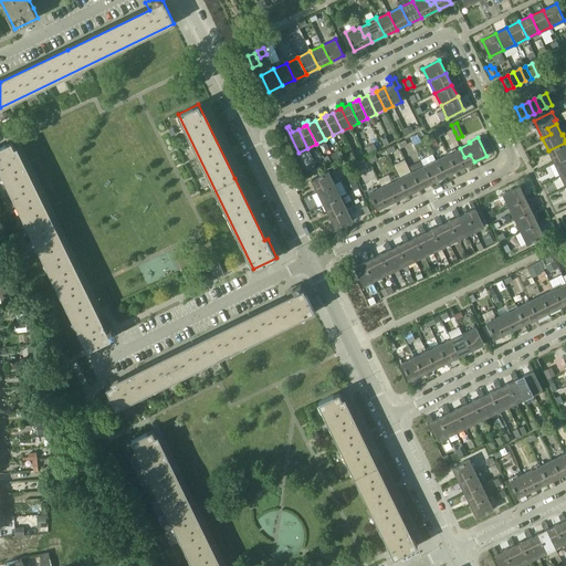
[(409,146),(406,139),(398,143),(401,149),(409,146)]
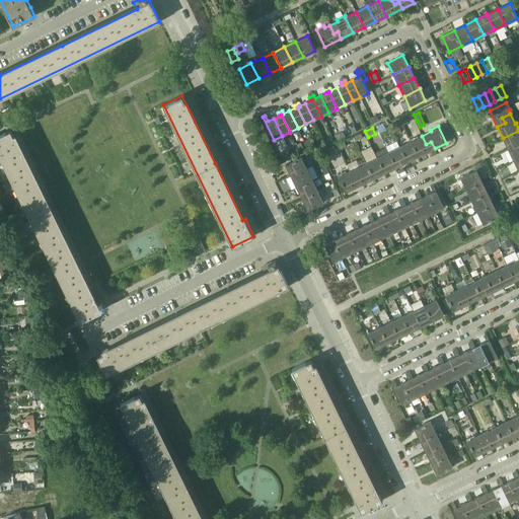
[(92,298),(50,210),(11,130),(0,135),(0,154),(81,320),(102,310),(106,308),(99,294),(92,298)]
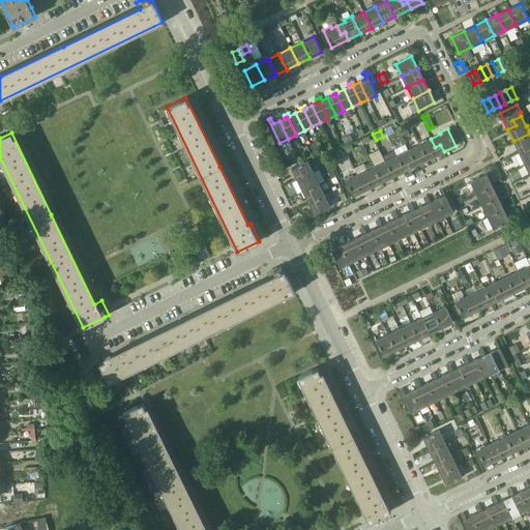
[(529,134),(513,141),(519,151),(529,146),(529,135),(529,134)]
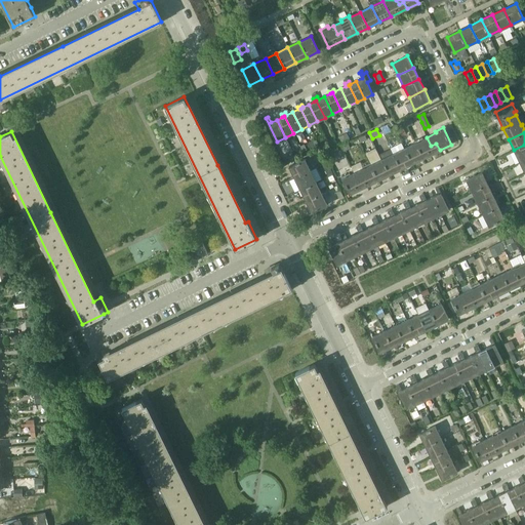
[(427,137),(422,139),(421,137),(414,142),(415,143),(422,158),(440,150),(436,144),(431,146),(427,137)]
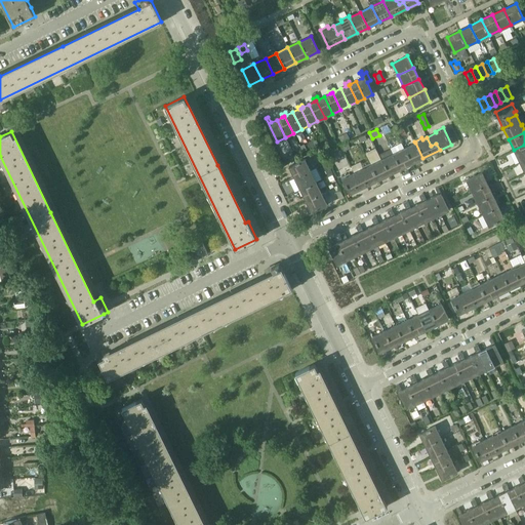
[(415,143),(404,148),(412,163),(422,158),(415,143)]
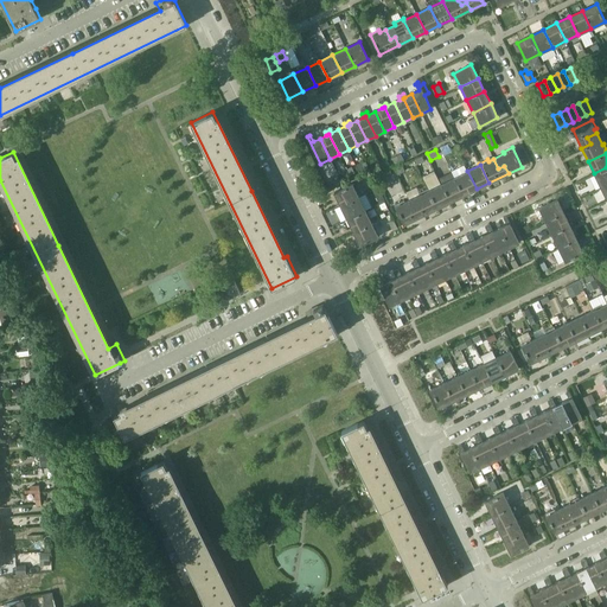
[(606,167),(594,173),(601,187),(606,184),(606,167)]
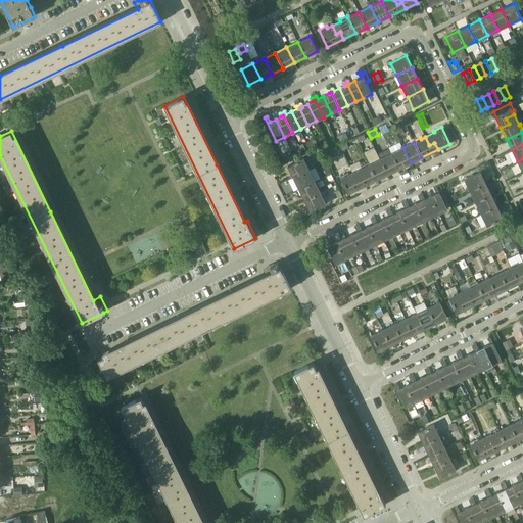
[(402,147),(391,153),(398,169),(411,162),(402,147)]
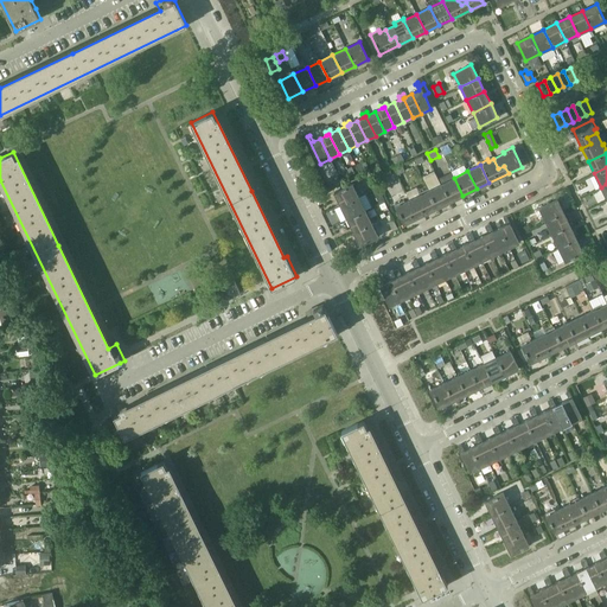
[(454,178),(441,184),(449,202),(462,196),(454,178)]
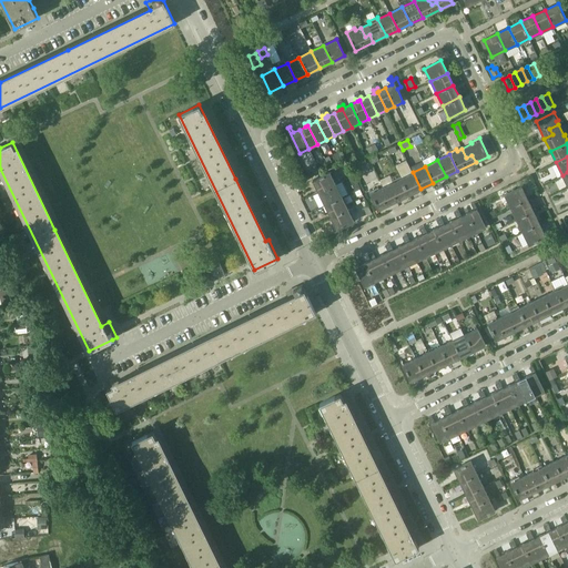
[(330,172),(313,180),(318,193),(336,185),(330,172)]
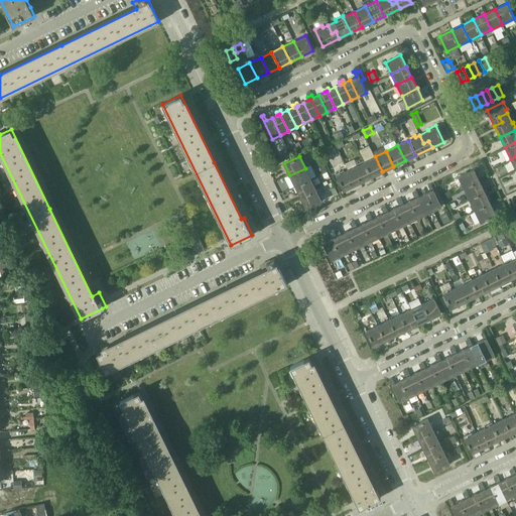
[(375,156),(365,161),(372,177),(382,171),(375,156)]
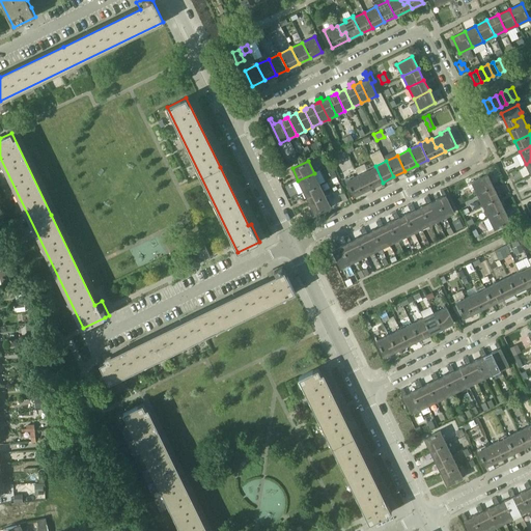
[(374,165),(366,168),(367,170),(358,174),(362,184),(367,180),(370,188),(383,183),(375,166),(374,165)]
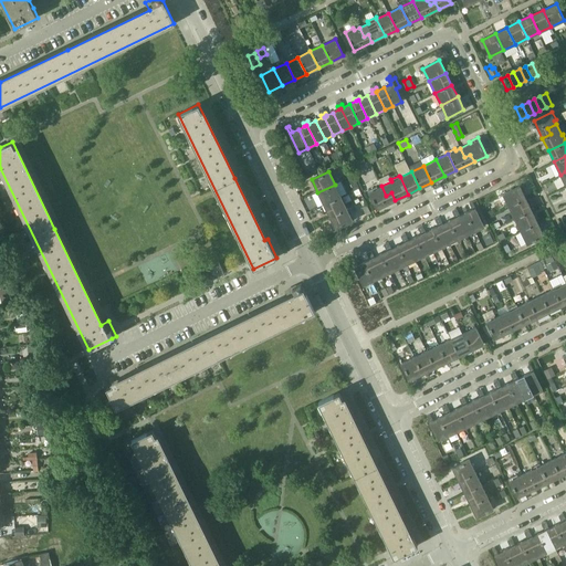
[(362,194),(355,181),(350,182),(357,196),(362,194)]
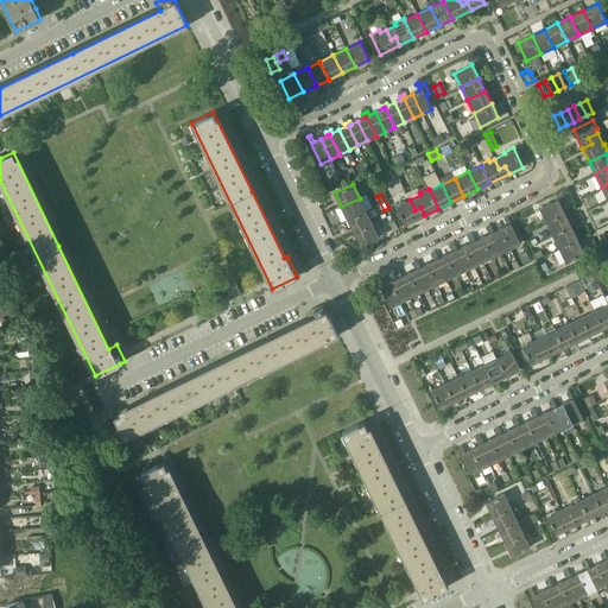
[(360,198),(341,207),(348,220),(366,211),(360,198)]
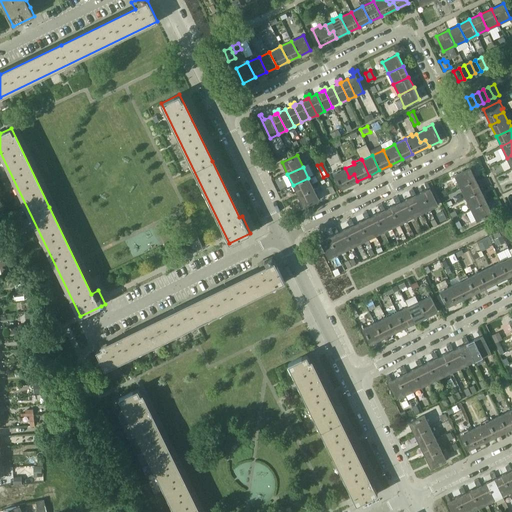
[(340,169),(333,172),(341,189),(357,181),(354,174),(349,177),(345,168),(341,170),(340,169)]
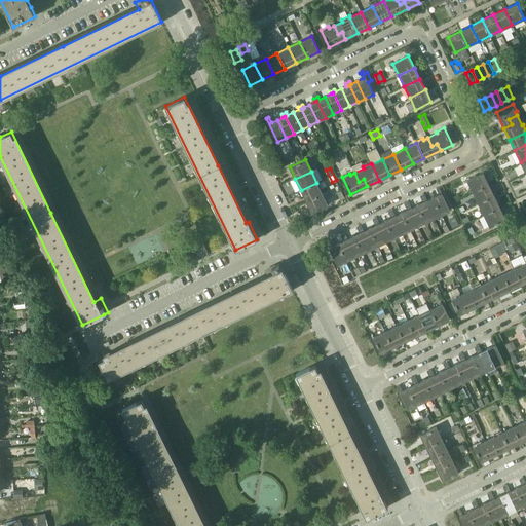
[(467,180),(473,192),(488,185),(483,173),(467,180)]
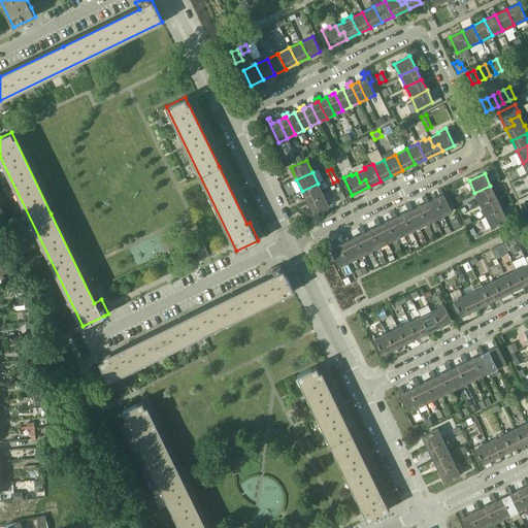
[(318,184),(302,191),(307,202),(324,195),(318,184)]
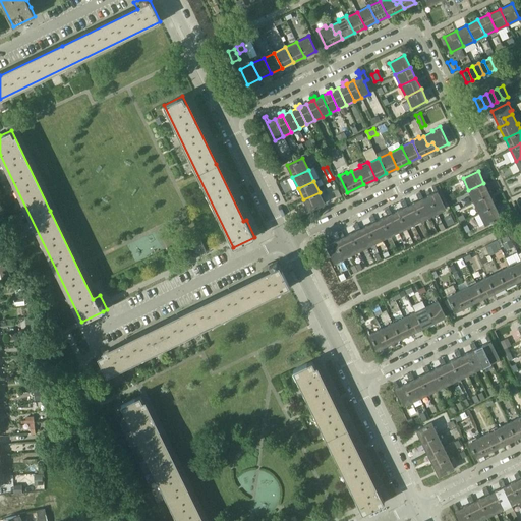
[(483,183),(468,190),(474,201),(489,193),(483,183)]
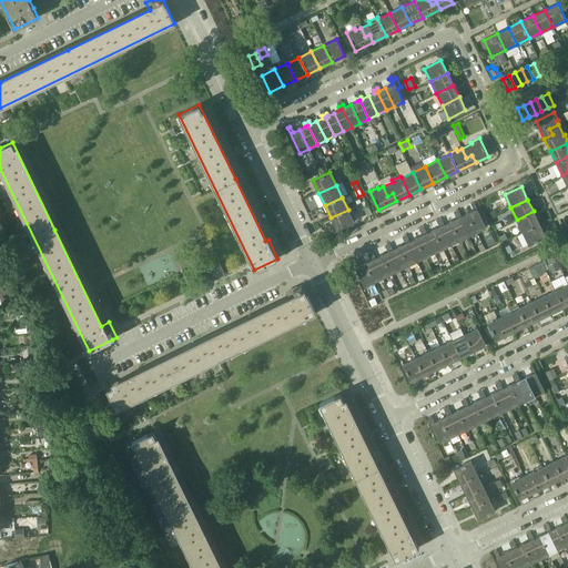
[(474,210),(467,213),(477,232),(486,227),(474,202),(470,204),(474,210)]
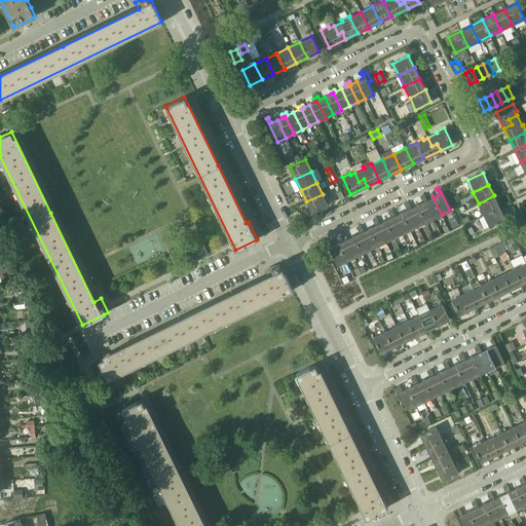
[(323,194),(306,201),(312,213),(328,205),(323,194)]
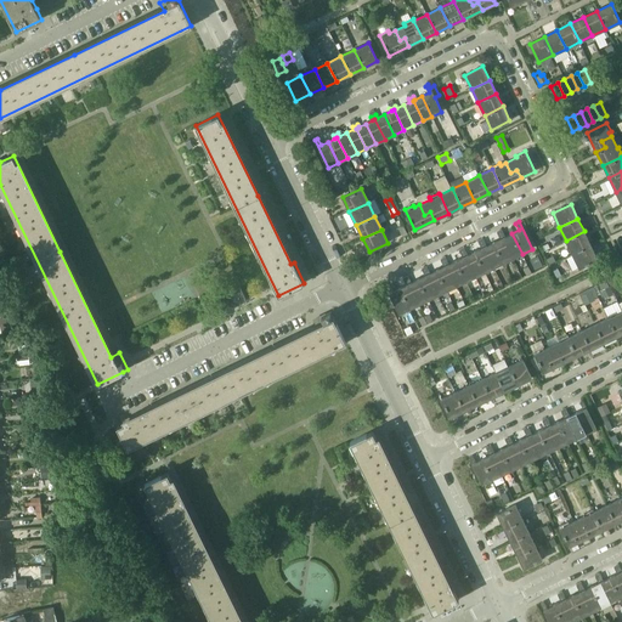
[(584,231),(566,241),(572,254),(591,246),(584,231)]
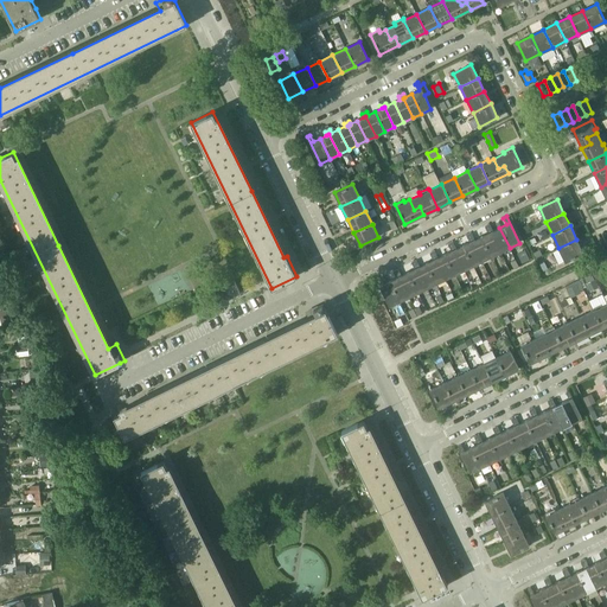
[(491,228),(486,230),(489,234),(481,236),(491,256),(500,251),(491,232),(493,231),(491,228)]
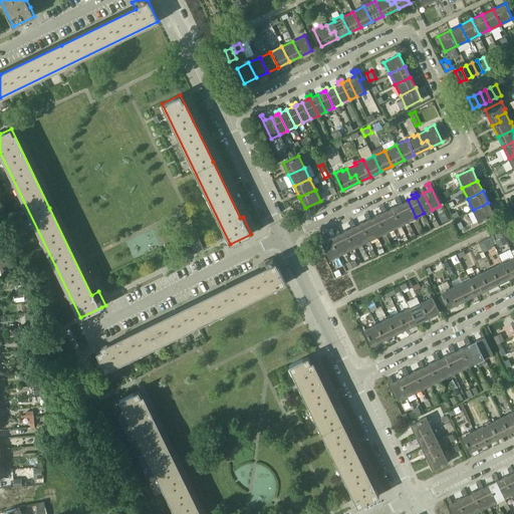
[(423,193),(418,196),(416,197),(424,213),(432,210),(423,193)]
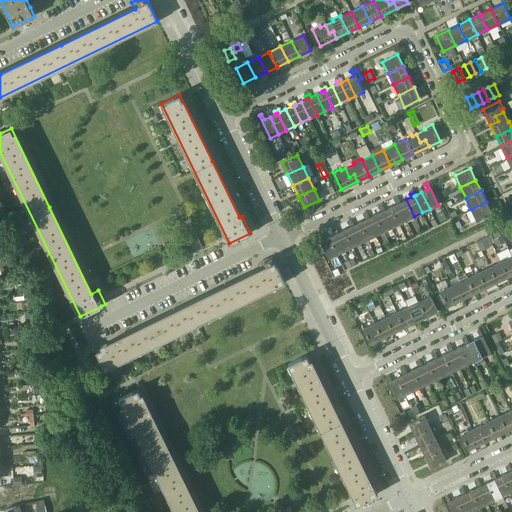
[(414,216),(406,199),(400,202),(399,200),(395,202),(396,204),(399,203),(407,220),(414,216)]
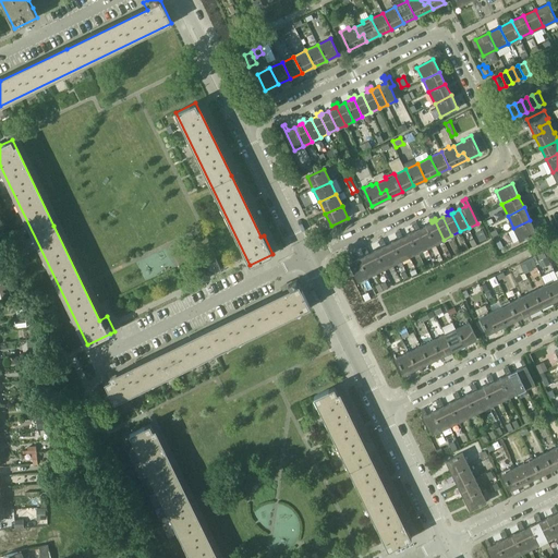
[(530,220),(513,228),(520,240),(536,232),(530,220)]
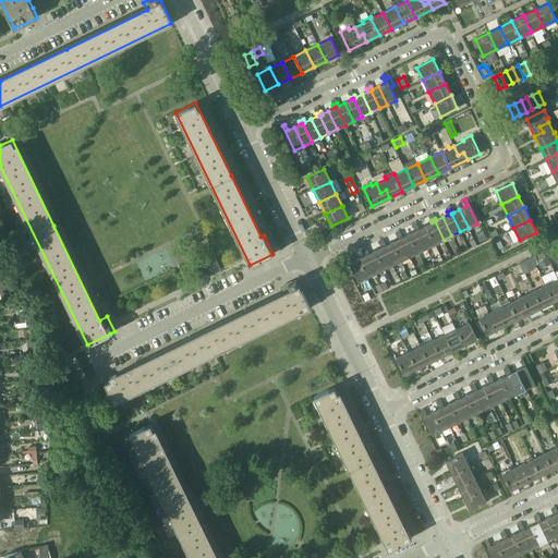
[(432,222),(426,226),(435,244),(444,240),(435,221),(432,222)]
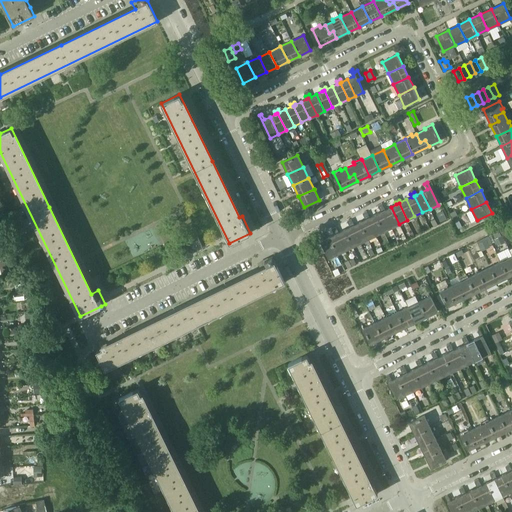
[(391,227),(383,211),(385,210),(383,207),(379,209),(381,212),(375,214),(383,231),(391,227)]
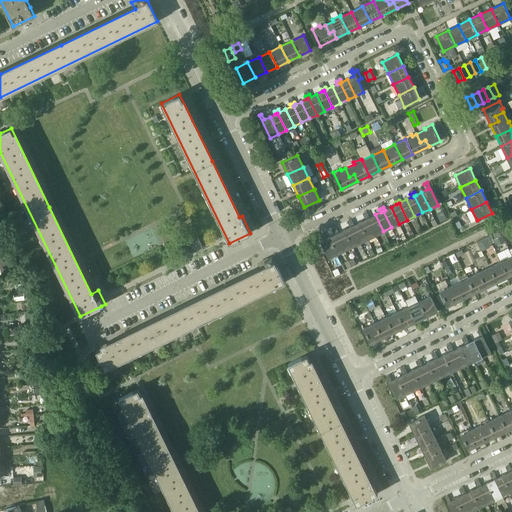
[(391,207),(385,210),(383,211),(391,227),(399,224),(391,207)]
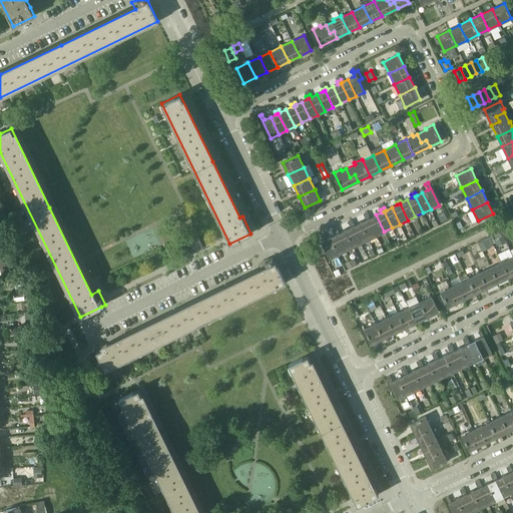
[(376,214),(370,217),(369,215),(365,217),(366,219),(368,218),(376,235),(384,231),(376,214)]
